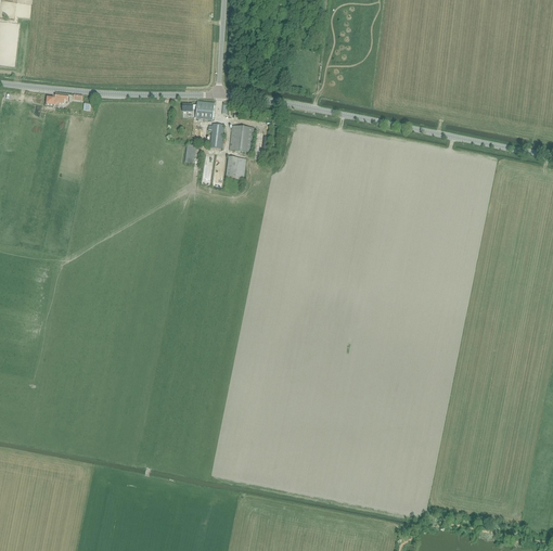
[(53,90),(53,95),(52,95),(52,94),(44,93),(44,101),(51,102),(51,101),(54,101),(54,99),(63,100),(63,97),(66,97),(66,91),(53,90)]
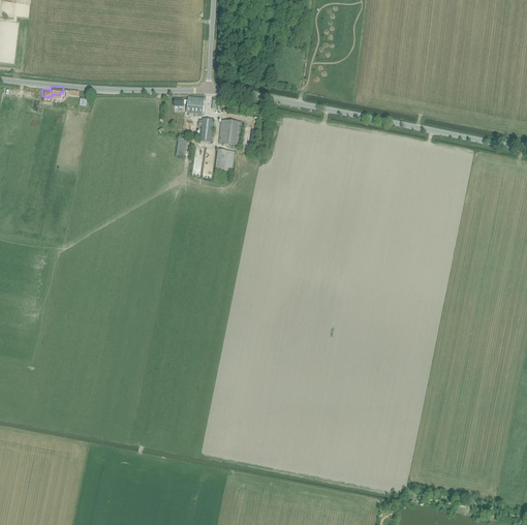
[(182,96),(172,96),(172,103),(182,103),(182,101),(185,101),(184,111),(200,113),(202,100),(203,95),(186,93),(186,96),(182,96)]
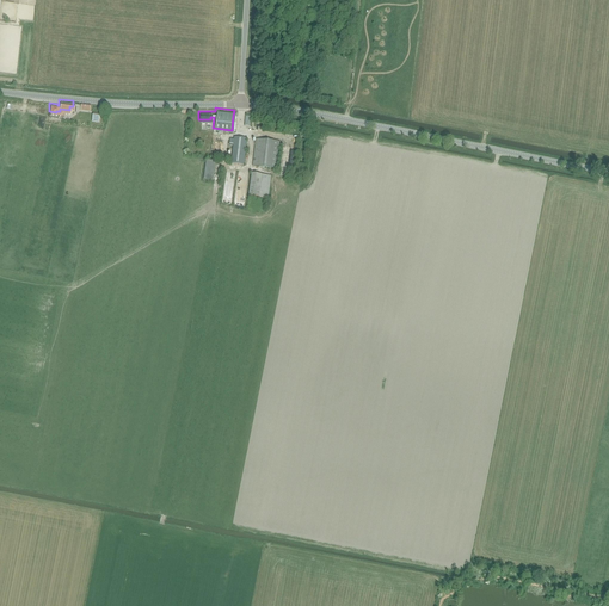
[(241,161),(245,135),(232,133),(232,135),(227,135),(227,141),(231,142),(228,159),(241,161)]
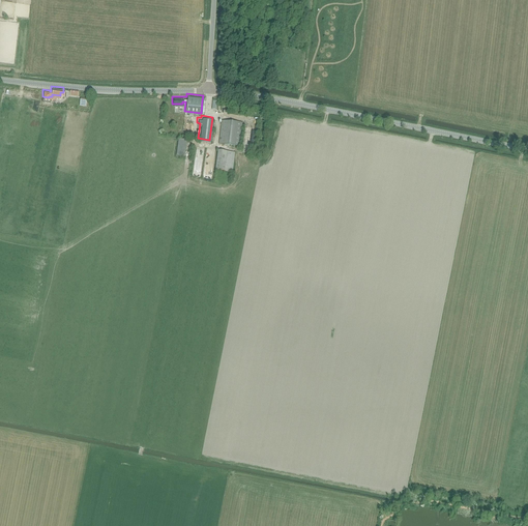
[(238,143),(241,119),(220,117),(217,140),(238,143)]
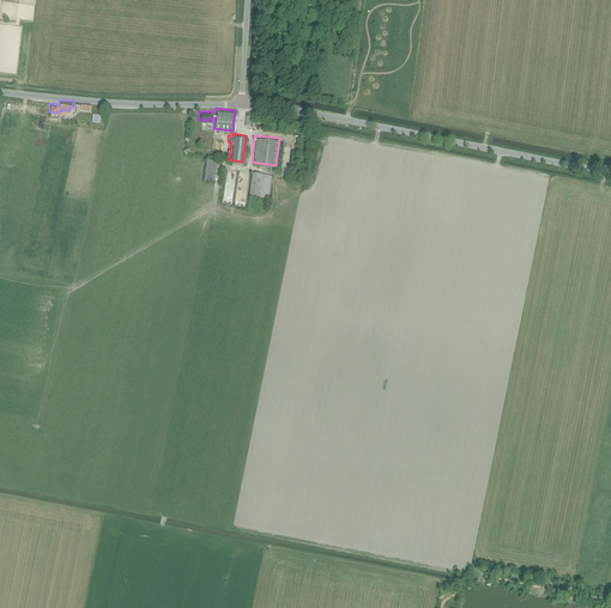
[(212,176),(213,157),(204,156),(203,175),(212,176)]
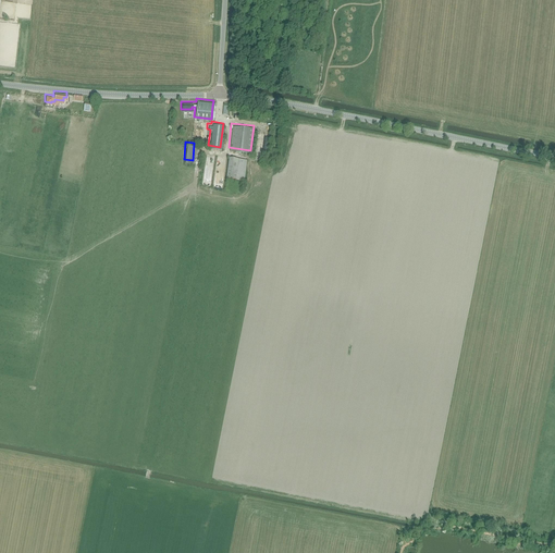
[(243,176),(245,157),(227,155),(224,174),(243,176)]
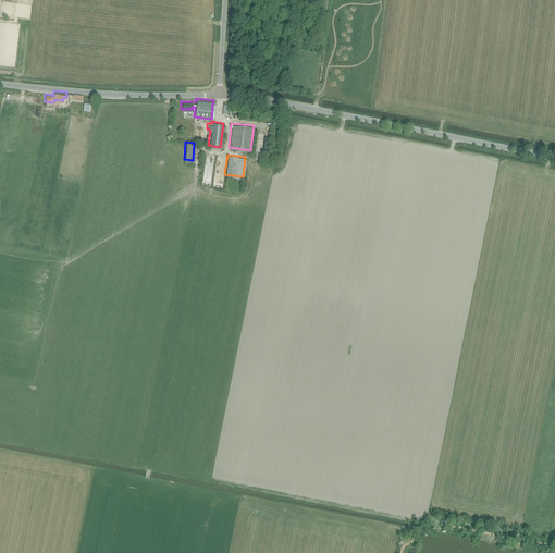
All buildings are outlined.
